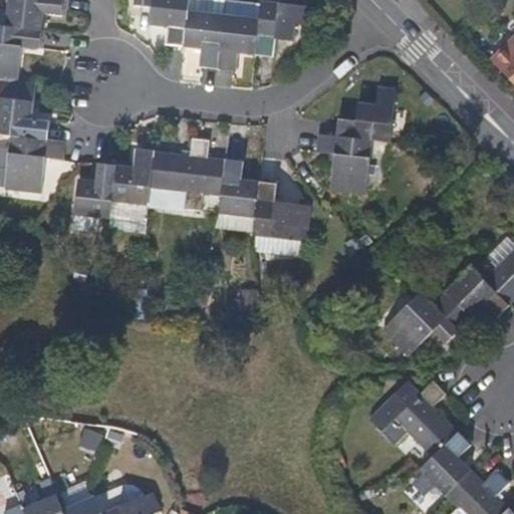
[(60,14),(62,0),(7,0),(4,26),(40,31),(42,12),(60,14)]
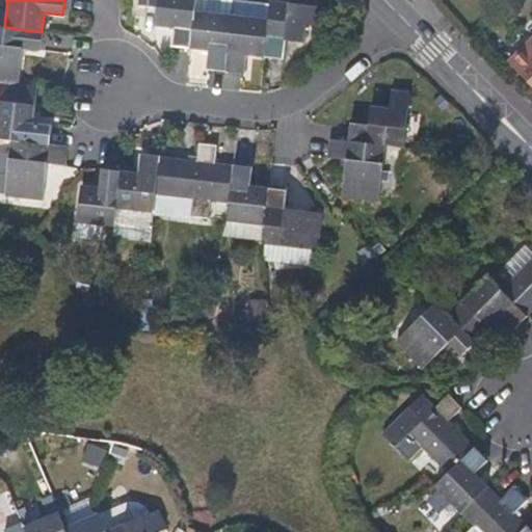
[(158,0),(138,0),(138,5),(158,8),(158,0)]
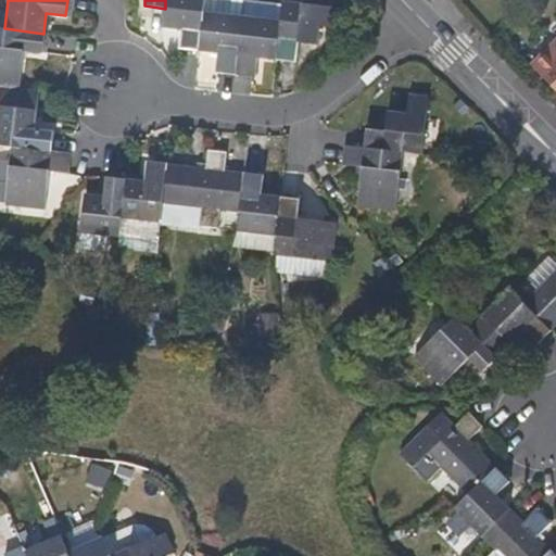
[(198,53),(203,13),(204,0),(165,0),(165,9),(162,27),(181,29),(179,50),(198,53)]
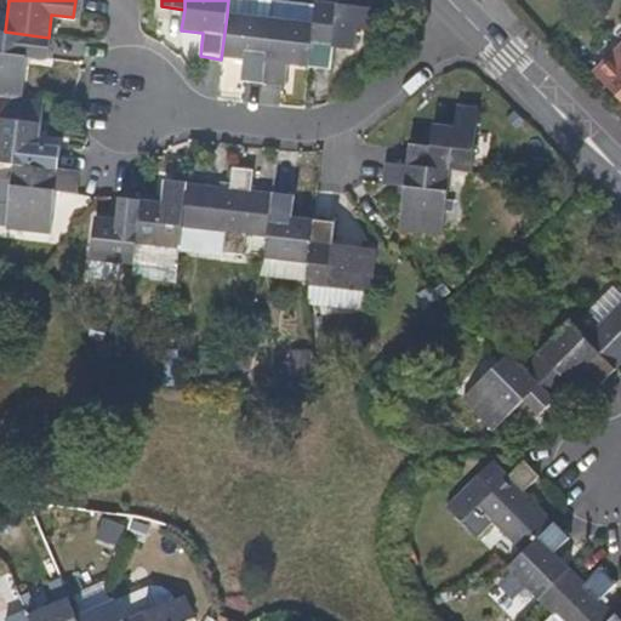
[(376,33),(380,11),(315,4),(313,24),(308,69),(329,72),(332,50),(352,52),(354,30),(376,33)]
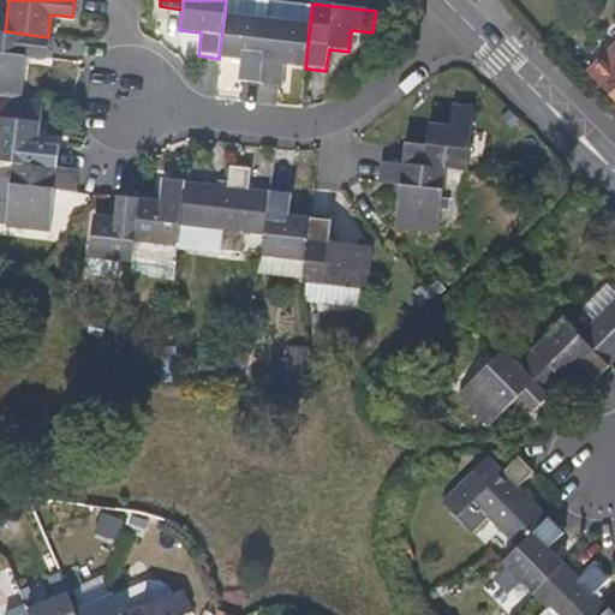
[(260,83),(267,19),(225,15),(219,59),(240,60),(238,79),(260,83)]
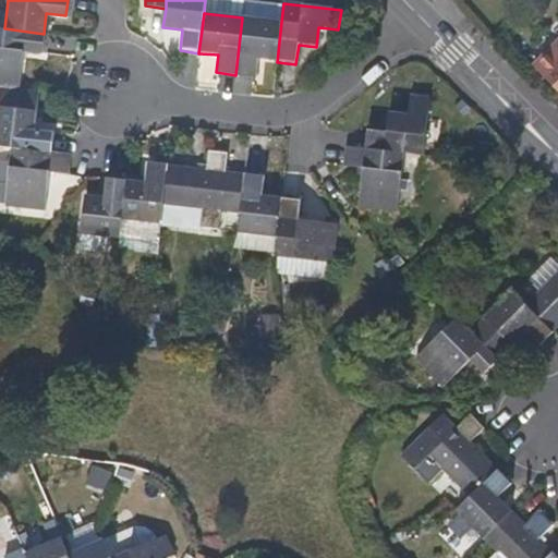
[(277,62),(281,22),(242,17),(235,75),(254,79),(256,60),(277,62)]
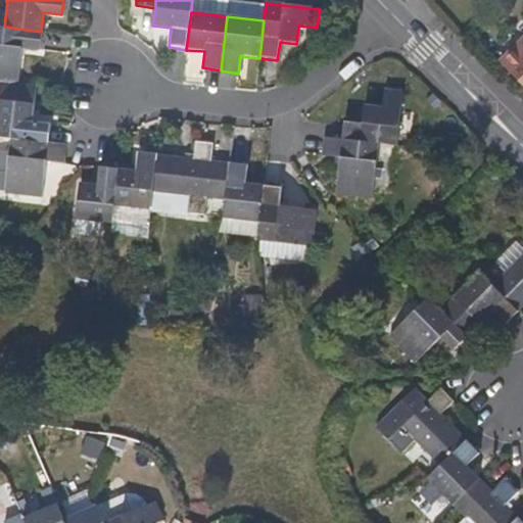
[(0,81),(16,84),(20,47),(39,49),(41,32),(4,27),(0,26),(0,81)]
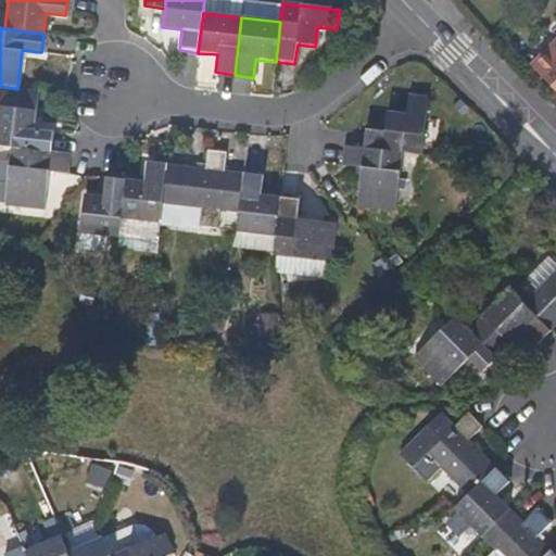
[(555,45),(533,68),(555,90),(555,45)]
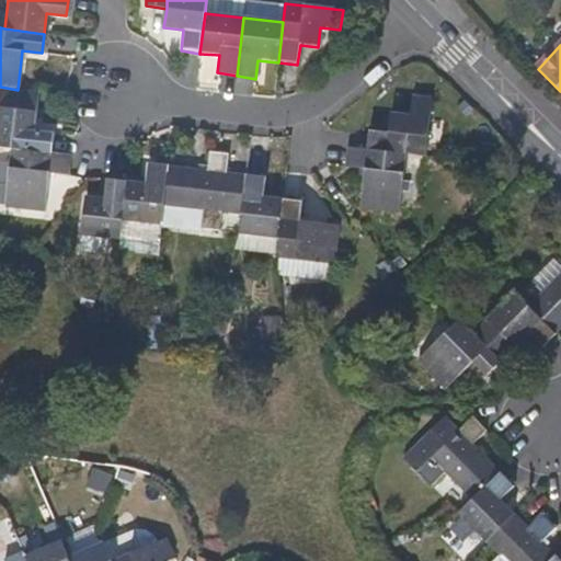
[(32,130),(37,92),(18,90),(0,87),(0,147),(10,149),(49,152),(52,133),(32,130)]
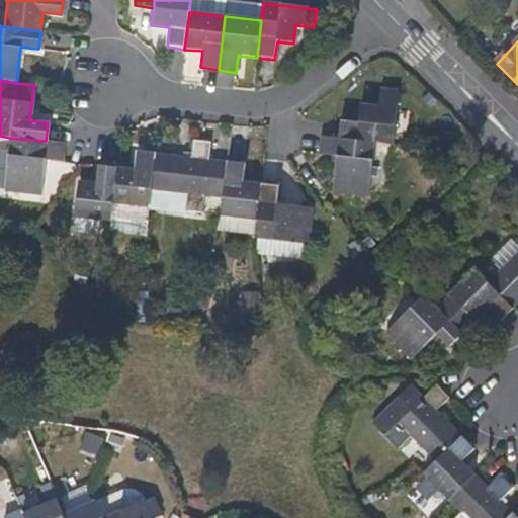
[(393,147),(399,93),(380,90),(378,108),(360,106),(359,122),(343,120),(340,139),(375,144),(393,147)]
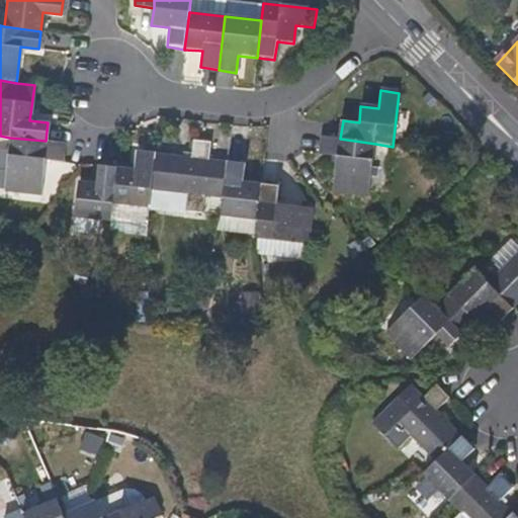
[(368,198),(375,144),(340,139),(322,137),(319,155),(338,157),(334,194),(368,198)]
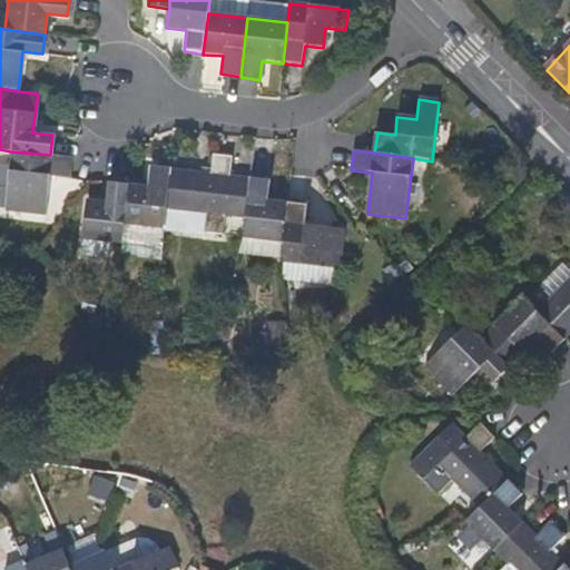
[(42,214),(48,176),(67,176),(69,158),(50,155),(10,151),(3,209),(42,214)]
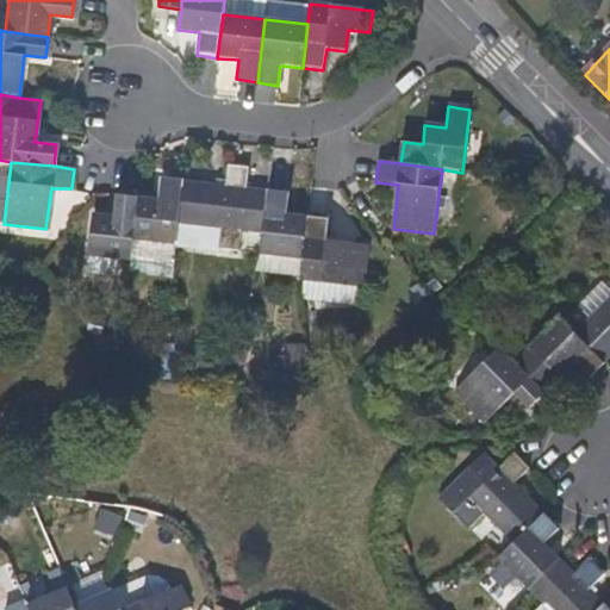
[(261,235),(266,193),(246,191),(248,169),(225,166),(223,187),(181,182),(176,225),(218,230),(216,250),(237,253),(240,232),(261,235)]
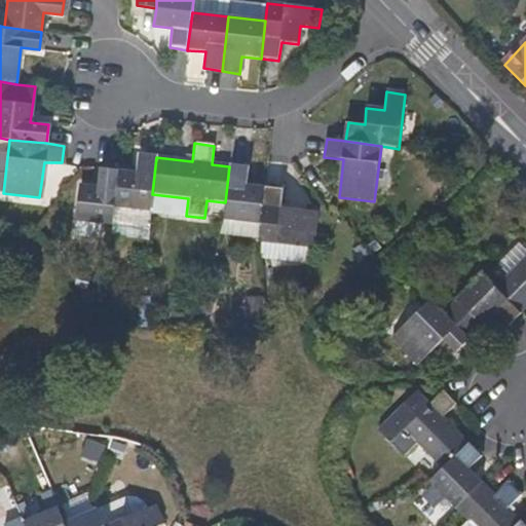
[(152,194),(156,157),(138,154),(135,173),(118,171),(113,207),(149,212),(152,194)]
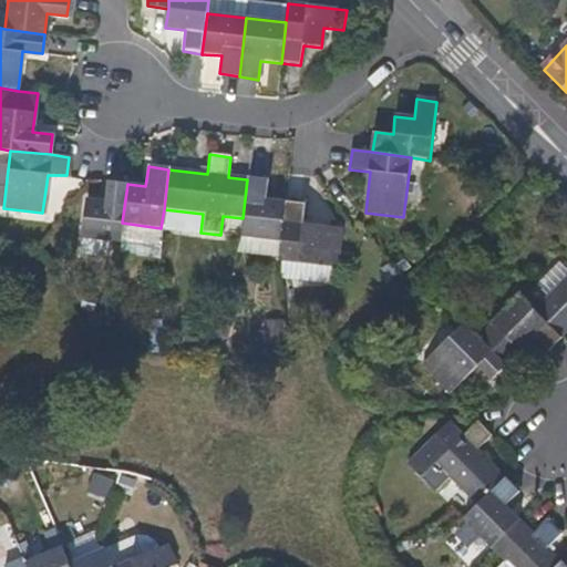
[(122,223),(127,184),(105,179),(103,200),(84,199),(80,237),(82,237),(107,239),(120,241),(122,223)]
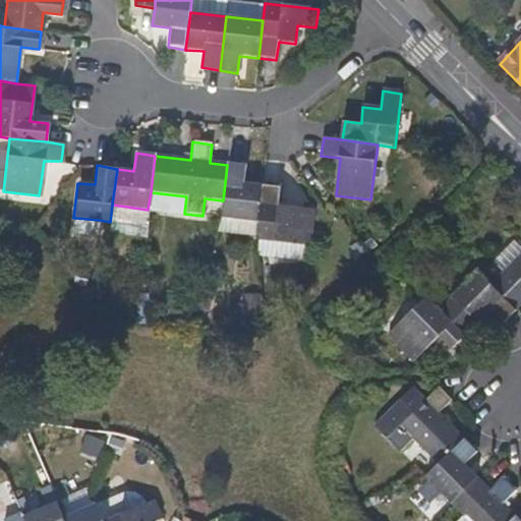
[(257,222),(262,185),(245,184),(247,167),(227,165),(223,200),(221,218),(257,222)]
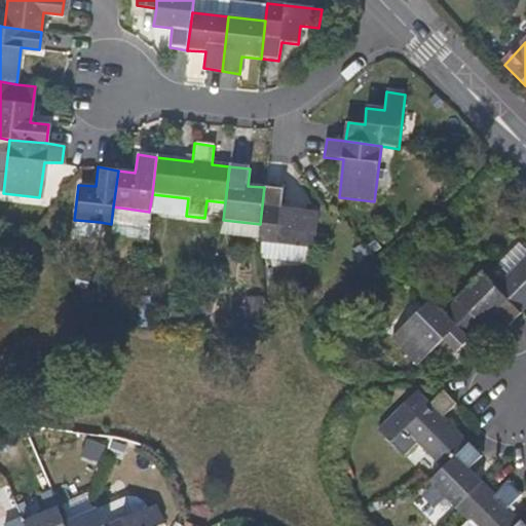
[(260,224),(258,241),(312,249),(317,214),(282,209),(284,190),(264,187),(260,224)]
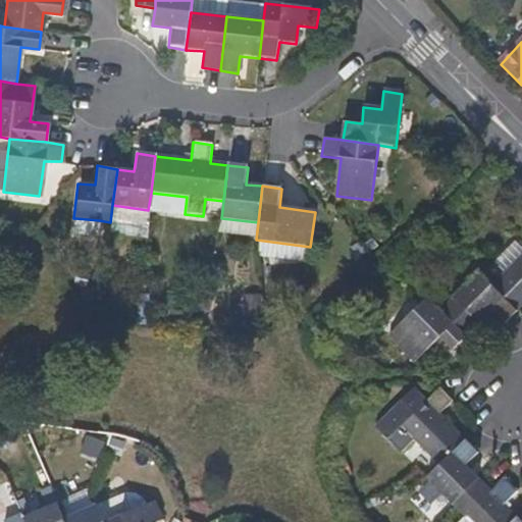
[(97,233),(99,220),(75,218),(73,230),(97,233)]
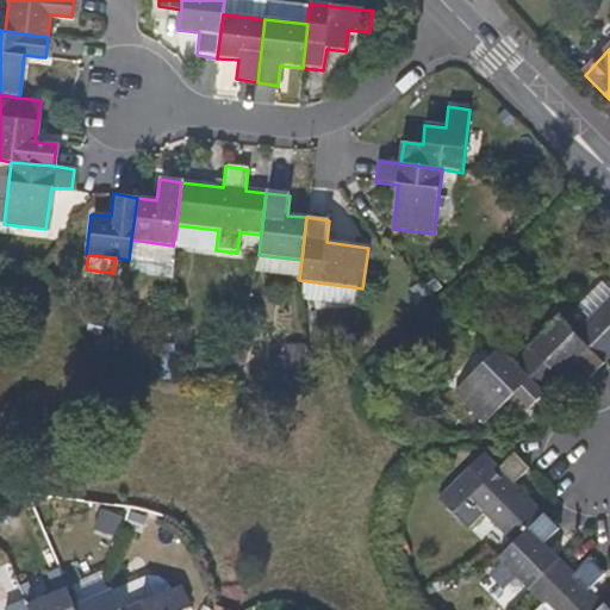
[(609,300),(574,335),(604,365),(609,359),(609,300)]
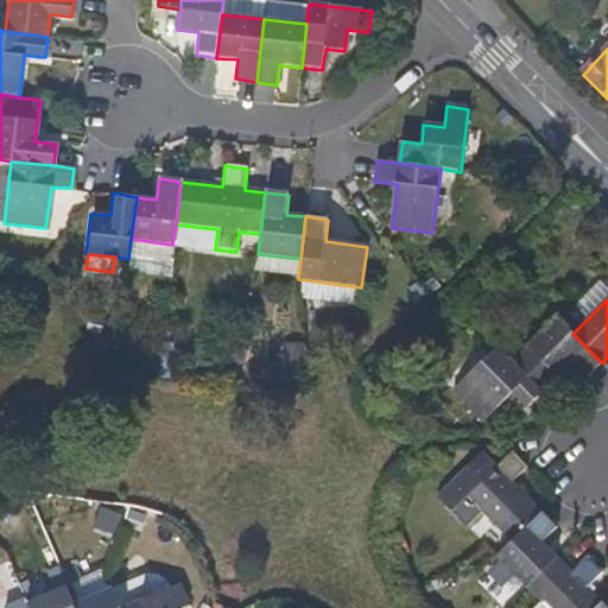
[(602,363),(572,334),(558,320),(513,365),(540,394),(571,363),(588,379),(602,363)]
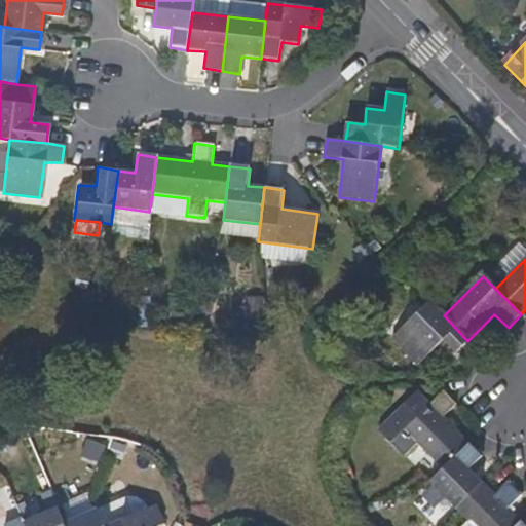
[(444,315),(429,301),(390,340),(417,367),(443,341),(455,352),(467,341),(444,315)]
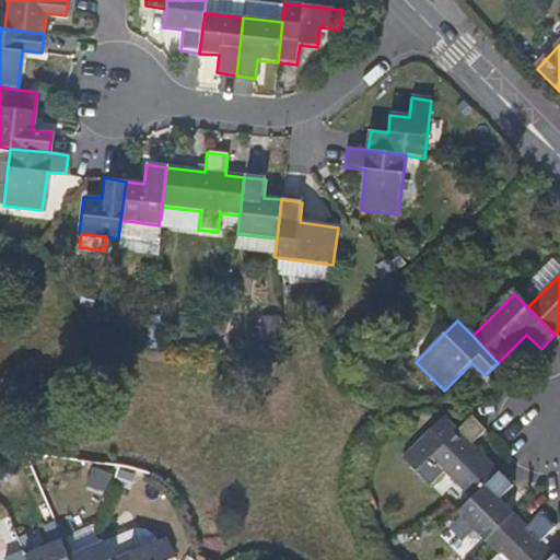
[(443,418),(401,458),(430,486),(443,473),(471,500),(499,473),(471,445),(485,432),(470,418),(457,431),(443,418)]
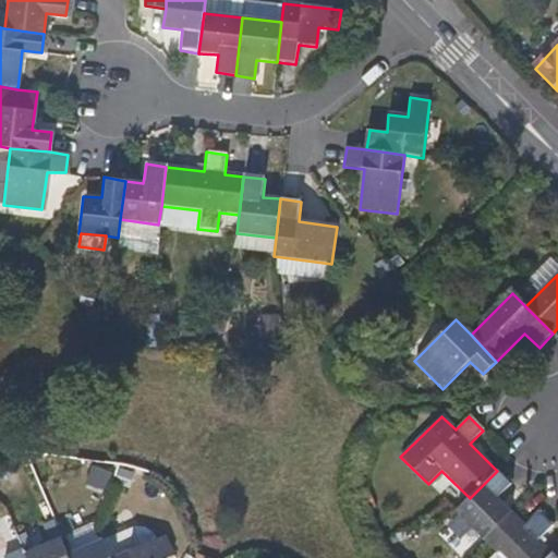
[(483,540),(510,512),(495,498),(510,484),(497,471),(470,498),(456,512),(483,540)]
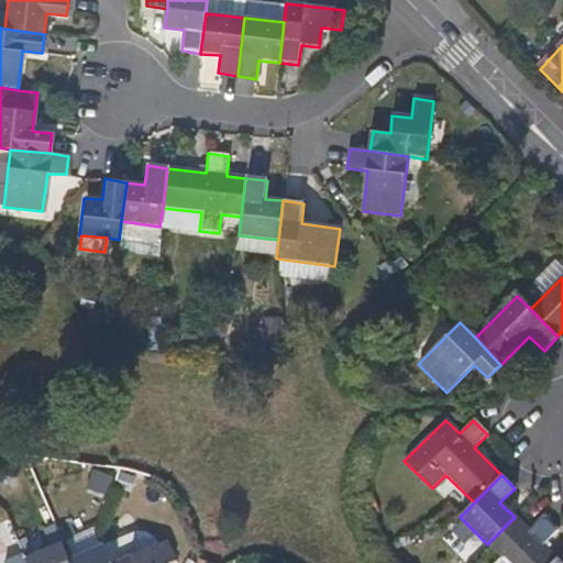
[(560,562),(542,545),(556,530),(542,517),(529,531),(515,517),(487,544),(500,558),(495,562),(560,562)]
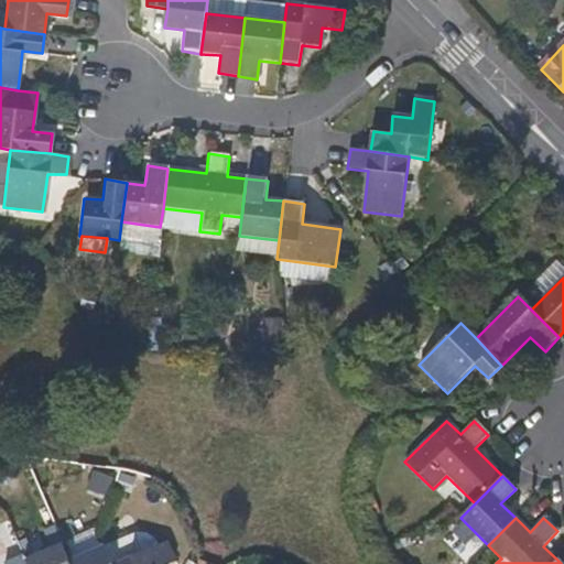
[(166,563),(175,561),(167,543),(117,563),(166,563)]
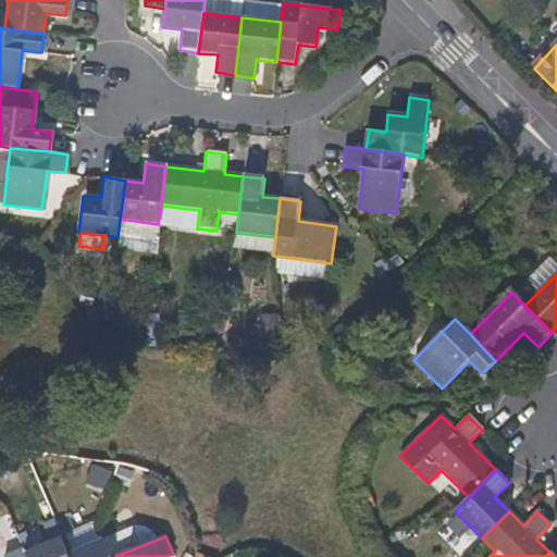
[(67,556),(60,537),(24,553),(25,556),(67,556)]
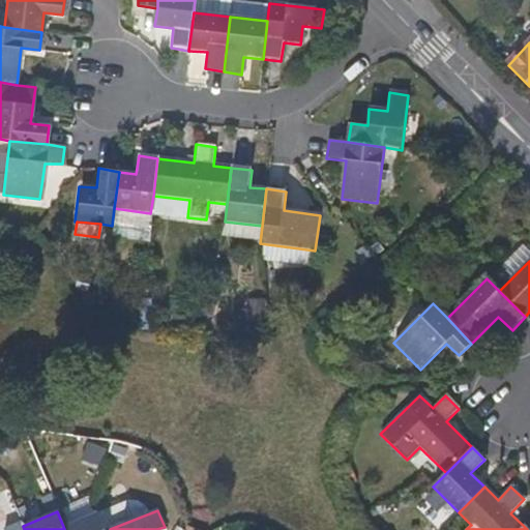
[(106,529),(99,513),(64,529),(106,529)]
